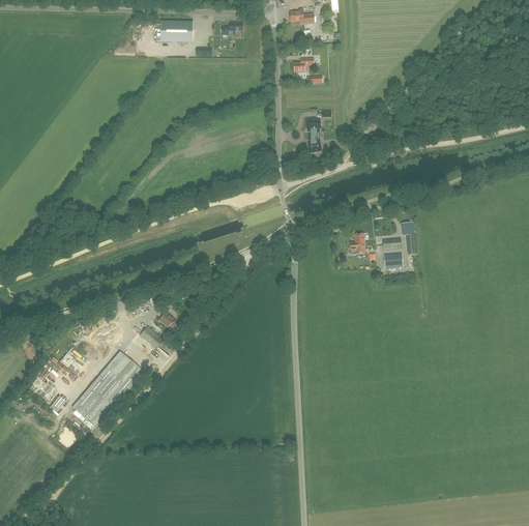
[(302,21),(313,20),(313,11),(302,11),(302,8),(289,9),(290,18),(302,18),(302,21)]
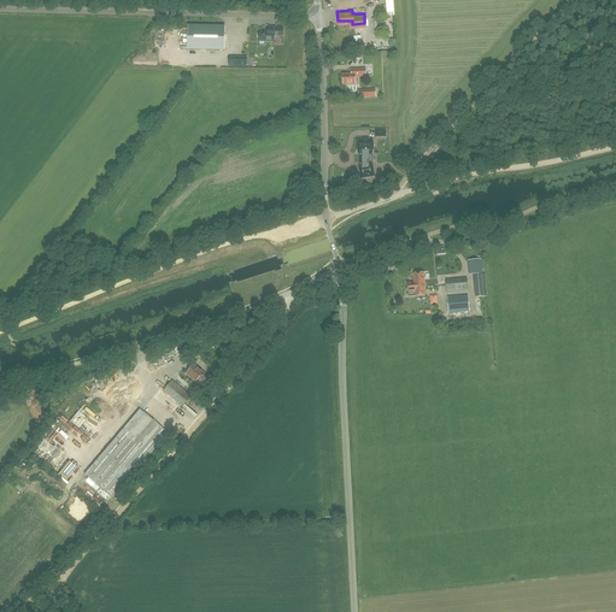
[(224,22),(187,21),(187,46),(223,46),(224,22)]
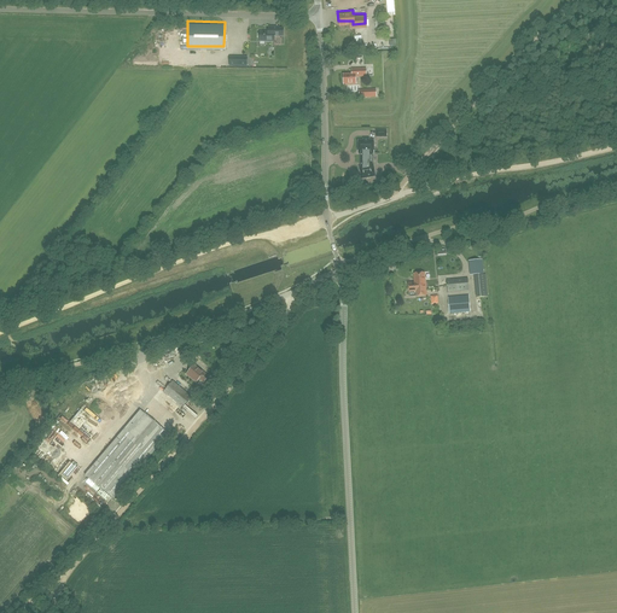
[(283,31),(283,23),(273,23),(274,22),(267,22),(267,28),(258,28),(258,36),(273,36),(273,31),(283,31)]
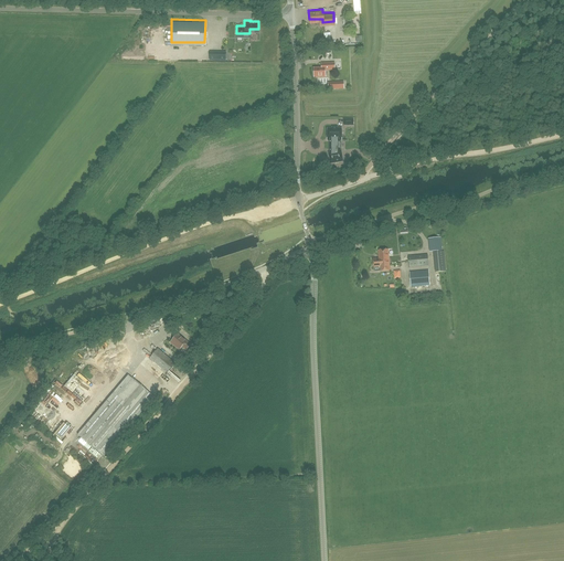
[(325,72),(323,65),(333,65),(333,60),(320,60),(321,64),(312,64),(314,73),(325,72)]
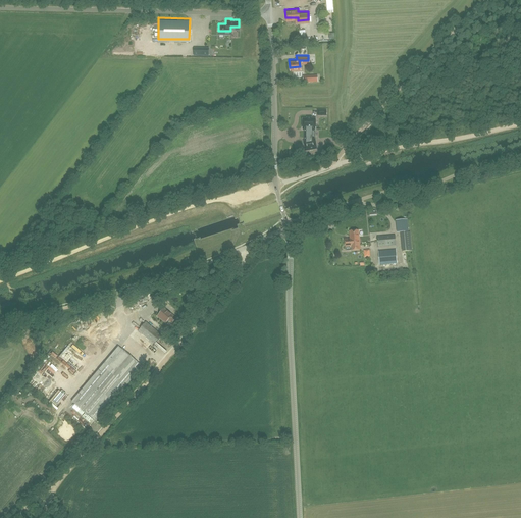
[(314,125),(314,115),(314,114),(310,114),(310,113),(306,113),(306,114),(302,114),(302,125),(305,125),(305,127),(304,128),(304,130),(305,131),(305,137),(303,138),(304,147),(316,145),(314,136),(313,136),(313,125),(314,125)]
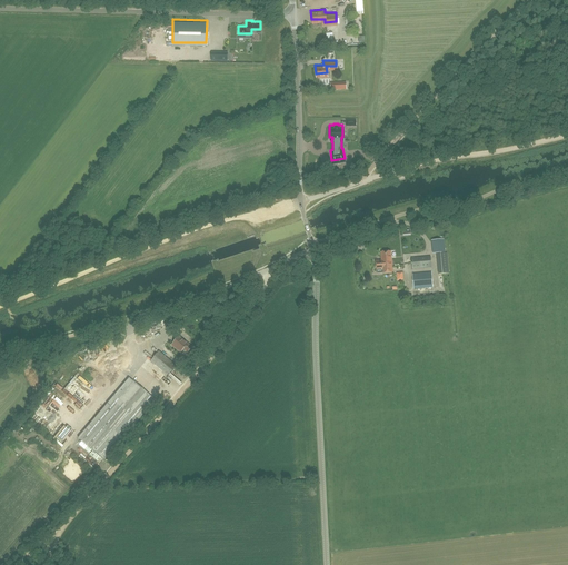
[(380,248),(381,255),(381,257),(375,257),(376,265),(379,265),(379,266),(377,266),(377,268),(378,270),(380,270),(381,268),(382,268),(382,269),(391,268),(389,247),(380,248)]
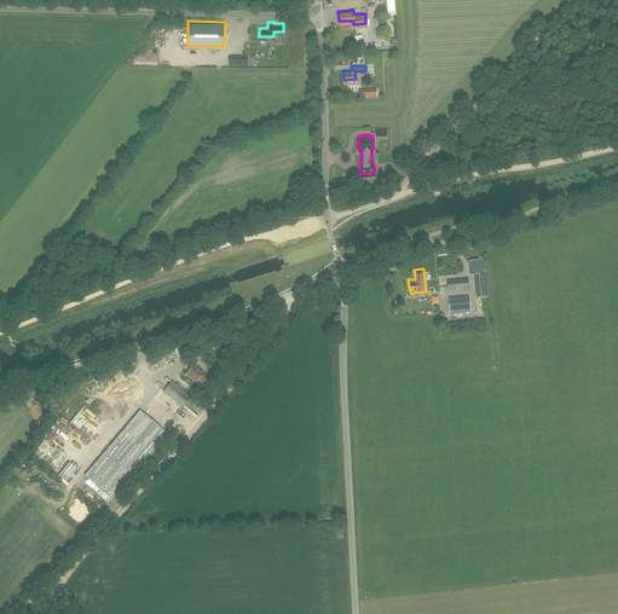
[(485,271),(474,271),(477,294),(487,293),(485,271)]
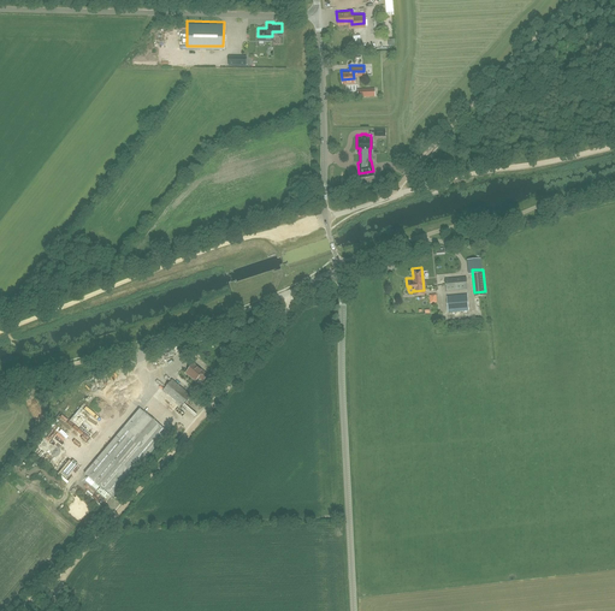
[(465,272),(444,274),(445,286),(466,284),(465,272)]
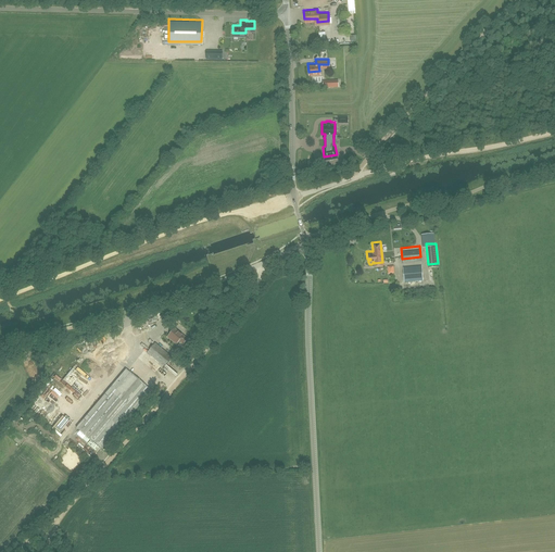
[(403,277),(421,276),(420,262),(402,263),(403,277)]
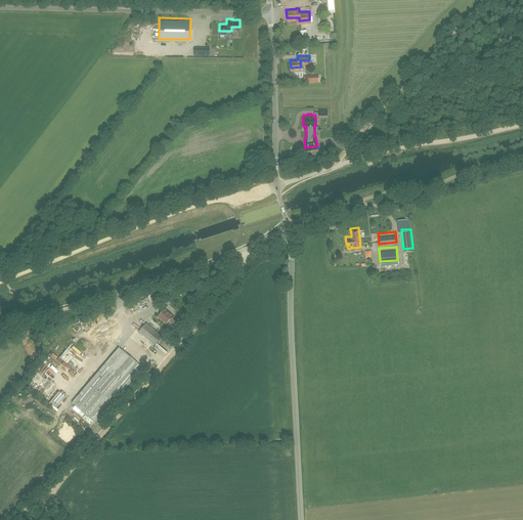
[(172,319),(176,315),(164,306),(158,313),(166,320),(168,316),(172,319)]
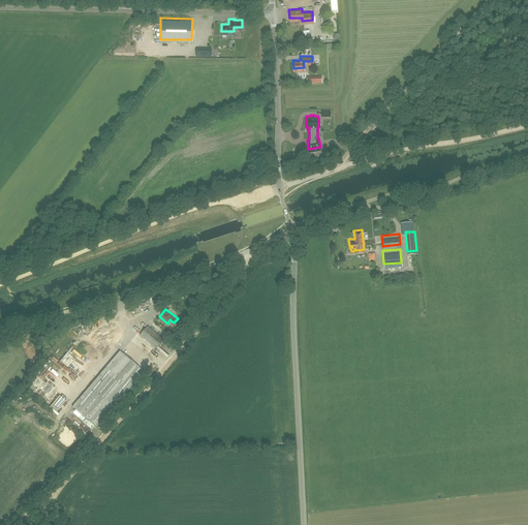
[(140,332),(155,345),(162,336),(147,322),(140,332)]
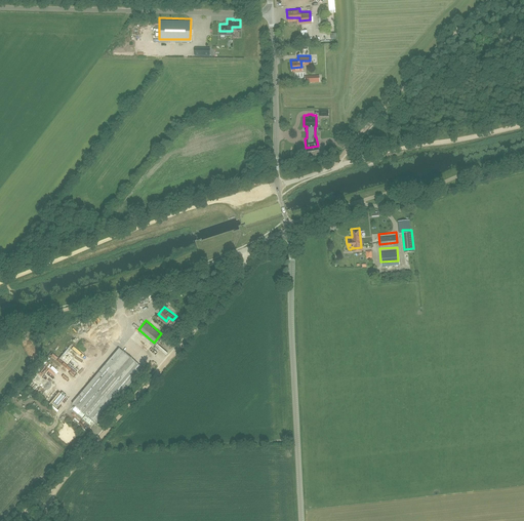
[(95,421),(142,365),(118,345),(71,400),(95,421)]
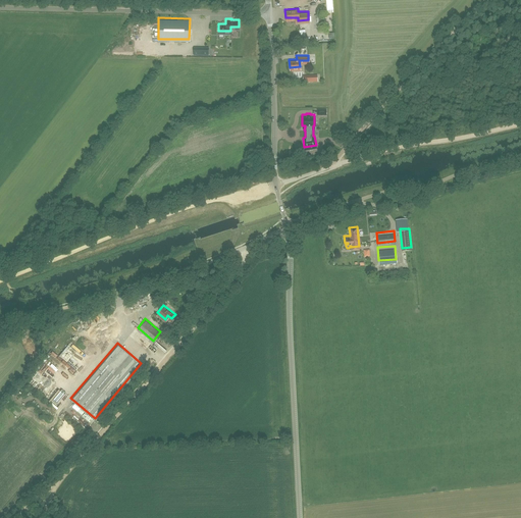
[(53,400),(57,403),(61,397),(56,394),(53,400)]
